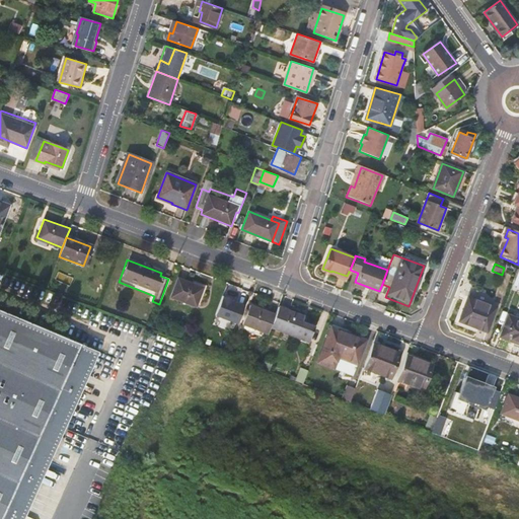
[(195,307),(203,287),(177,278),(170,298),(195,307)]
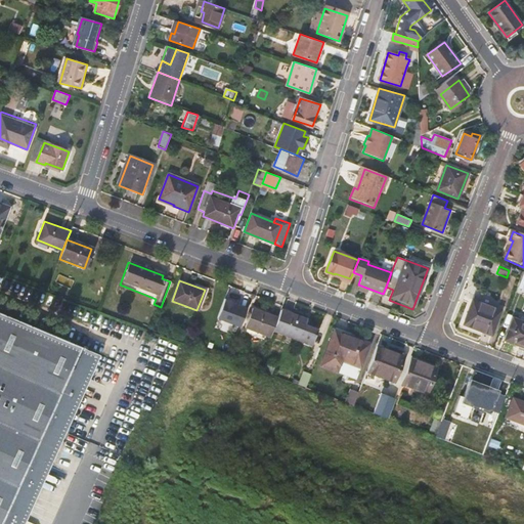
[(216,319),(238,328),(246,309),(237,306),(236,308),(232,306),(233,304),(233,303),(224,299),(216,319)]
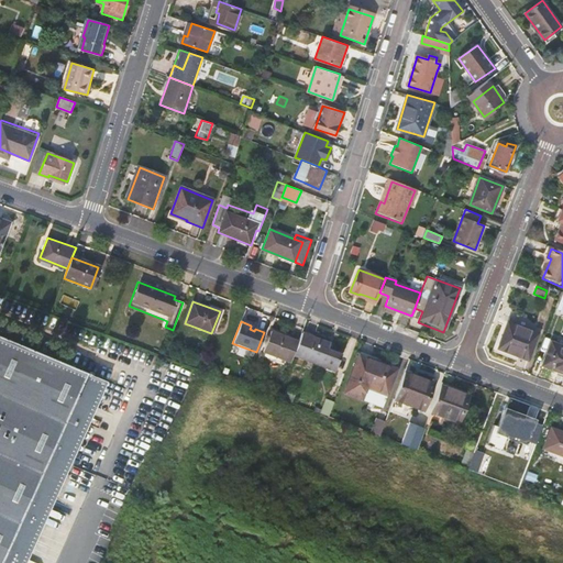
[(527,360),(537,333),(506,321),(495,349),(527,360)]
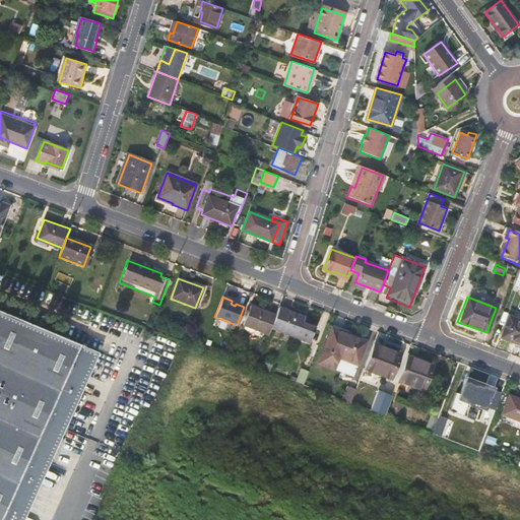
[(253,328),(267,334),(270,327),(274,315),(249,305),(242,324),(243,325),(253,328)]
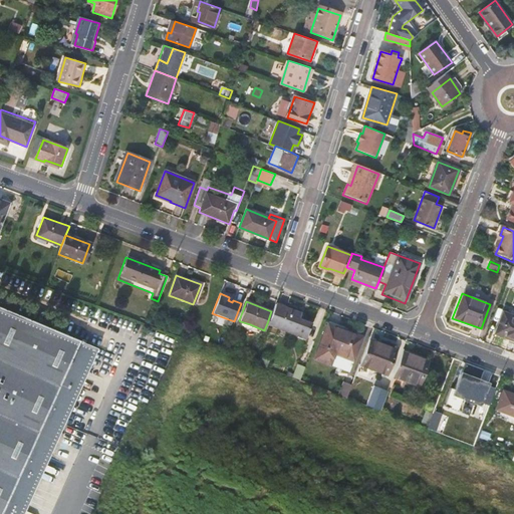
[(271,311),(267,323),(305,338),(311,323),(298,318),(300,313),(274,303),(271,311)]
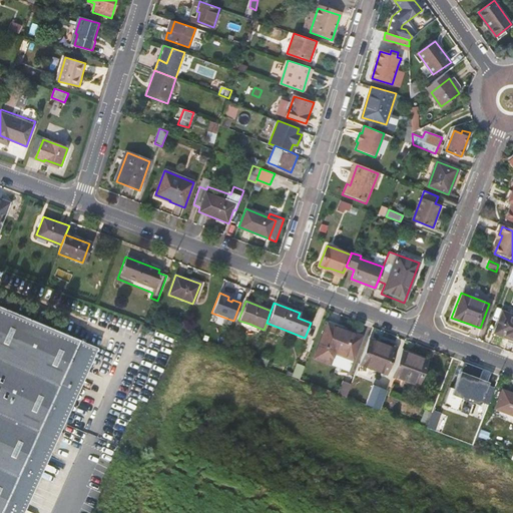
[(0,512),(16,512),(91,349),(0,307),(0,512)]
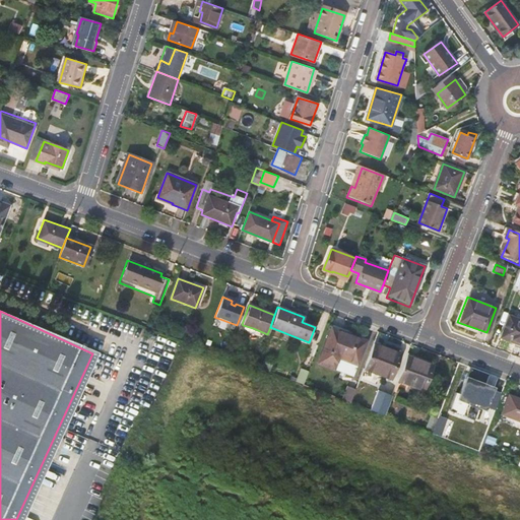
[(500,338),(519,345),(519,317),(509,313),(500,338)]
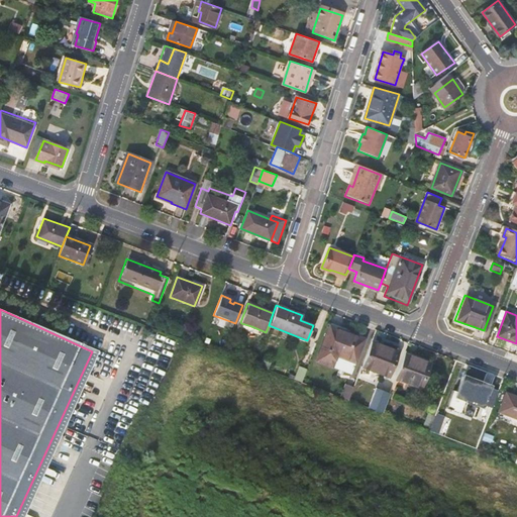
[(364,338),(329,325),(316,362),(350,375),(364,338)]
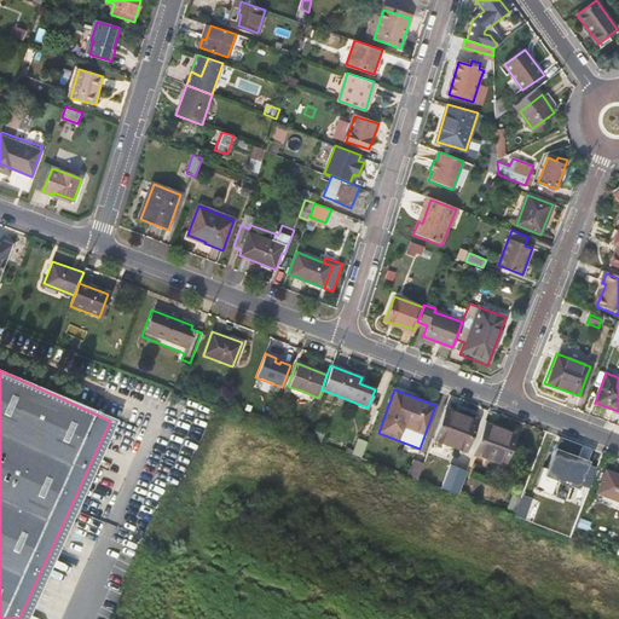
[(444,408),(433,439),(464,450),(475,420),(444,408)]
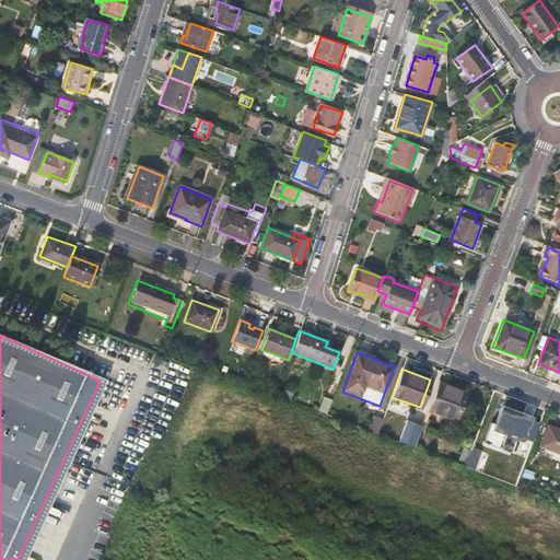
[(438,383),(426,416),(438,420),(441,413),(456,419),(466,394),(438,383)]
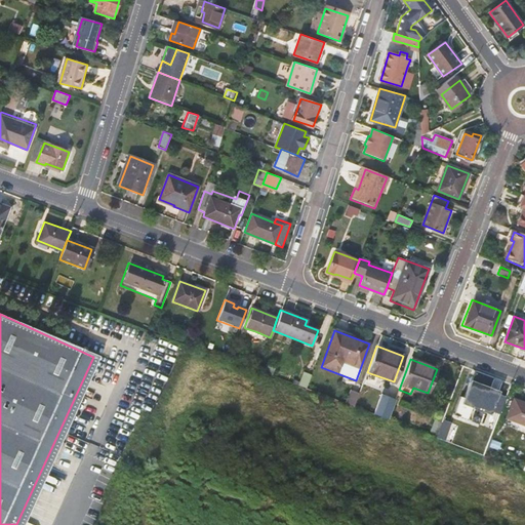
[(261,371),(271,375),(274,367),(265,364),(261,371)]
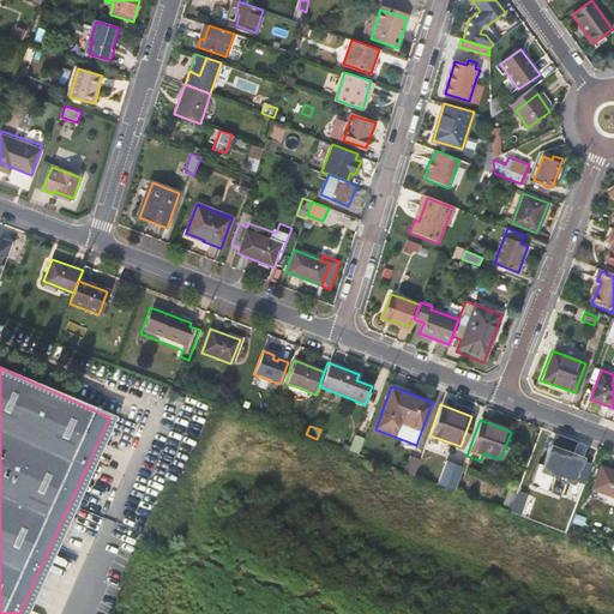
[(355,435),(349,451),(357,455),(363,438),(355,435)]
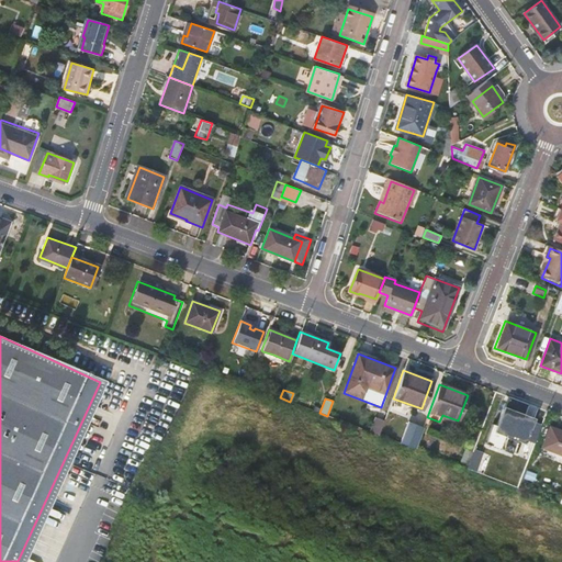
[(495,430),(535,446),(541,427),(534,424),(534,422),(503,411),(495,430)]
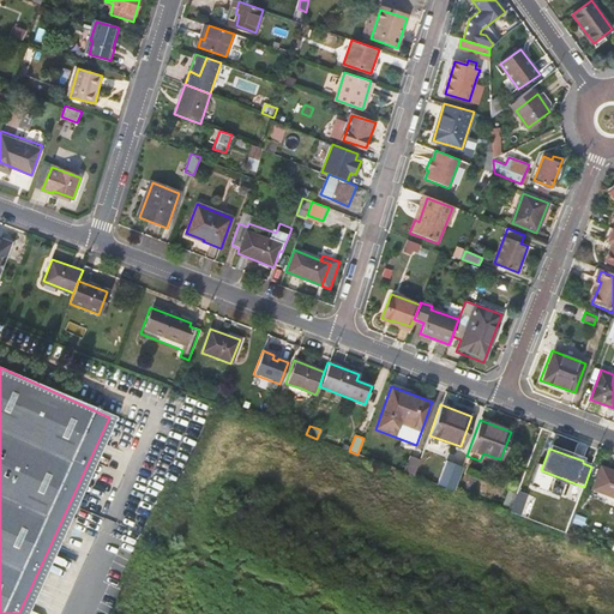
[(404,471),(414,475),(420,459),(410,456),(404,471)]
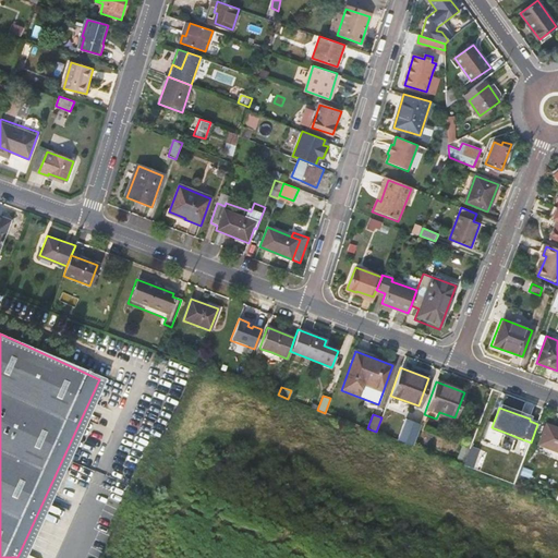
[(397,440),(412,446),(420,427),(404,422),(397,440)]
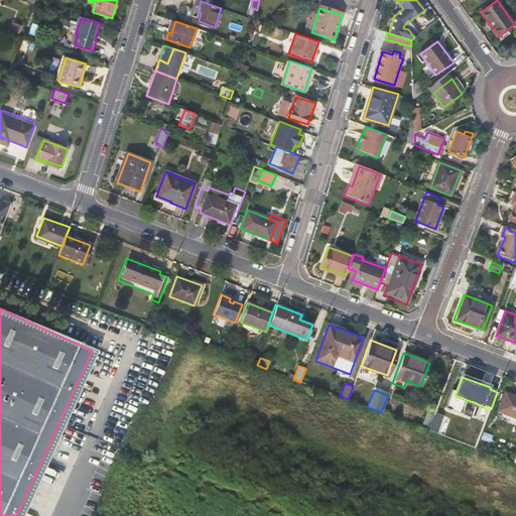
[(497,412),(515,418),(515,397),(504,393),(497,412)]
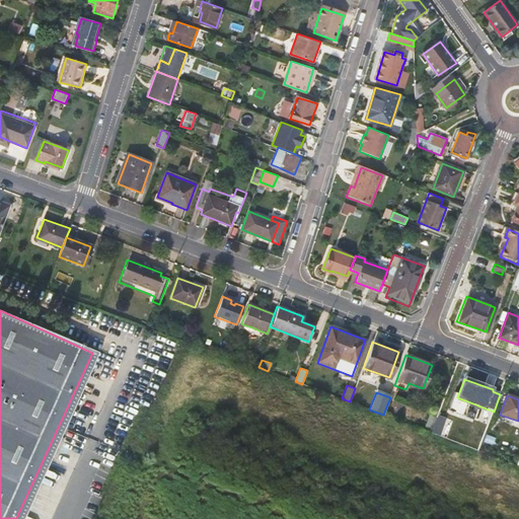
[(432,414),(425,431),(431,433),(437,418),(438,416),(432,414)]
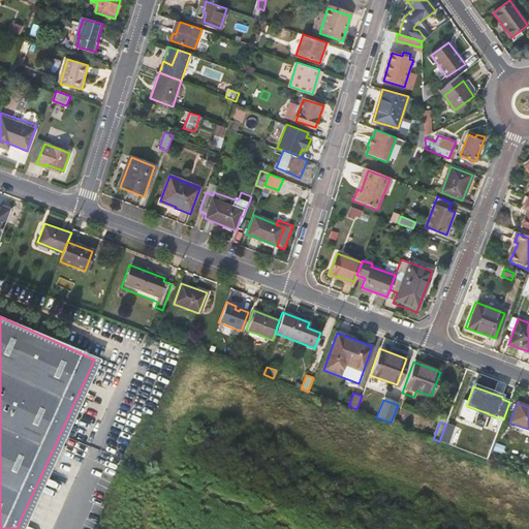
[(445,426),(439,441),(447,444),(453,429),(445,426)]
